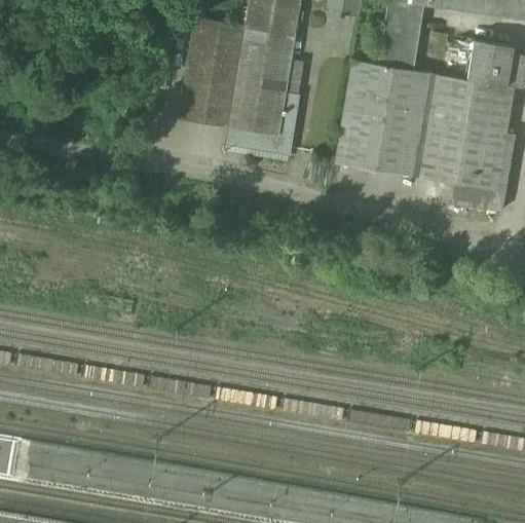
[(250,0),(246,27),(295,35),(301,0),(250,0)]
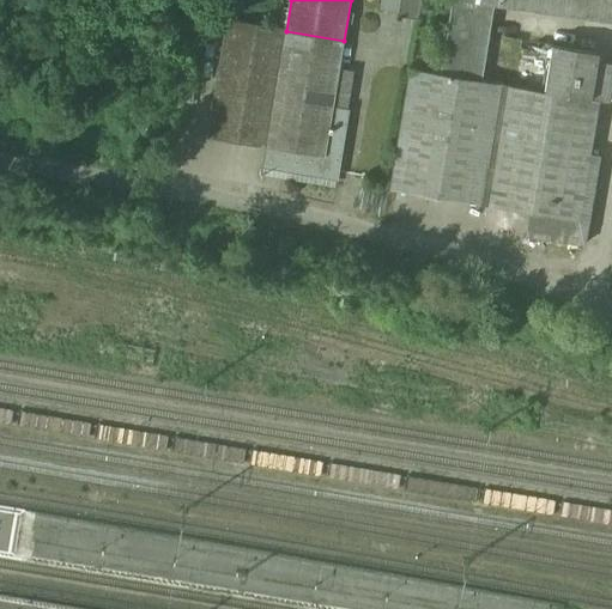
[(422,0),(401,0),(399,19),(419,23),(422,0)]
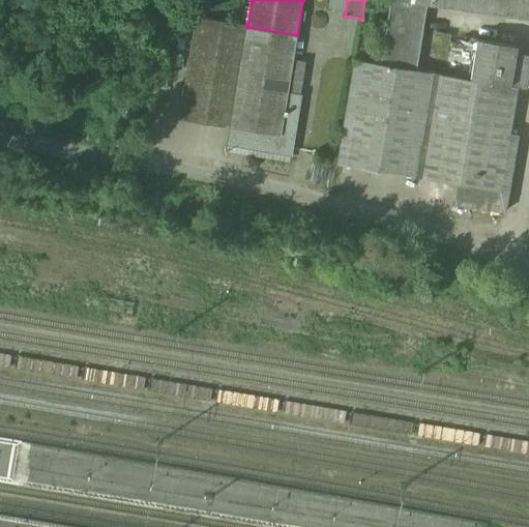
[(528,0),(391,0),(392,0),(393,1),(428,6),(528,20),(528,0)]
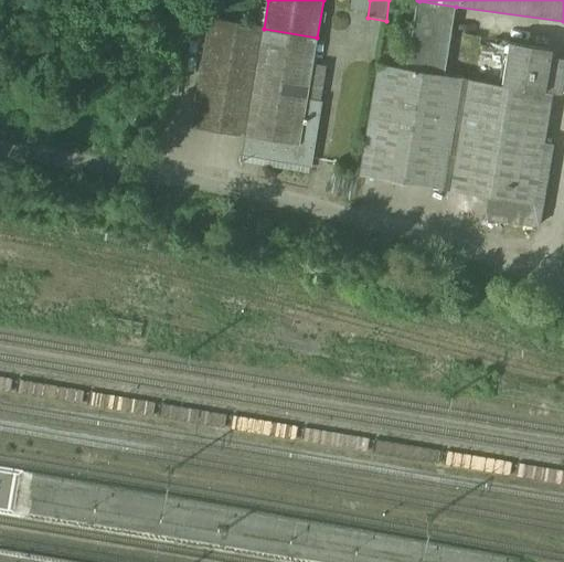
[(456,7),(419,1),(410,71),(446,76),(456,7)]
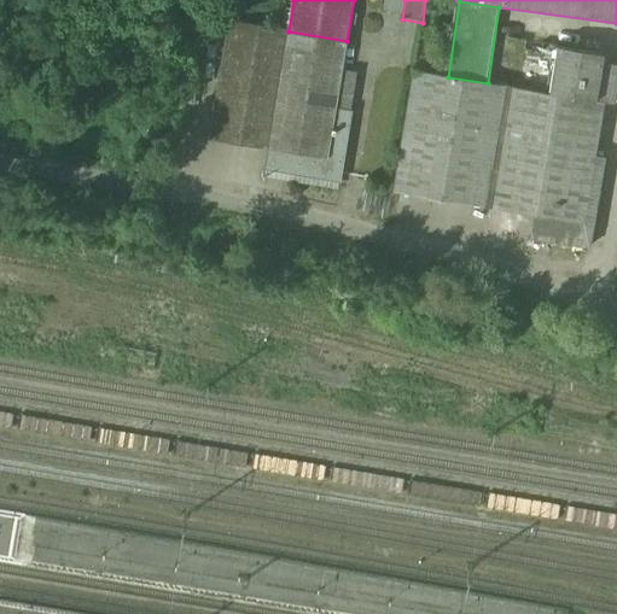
[(289,31),(231,22),(211,140),(269,150),(289,31)]
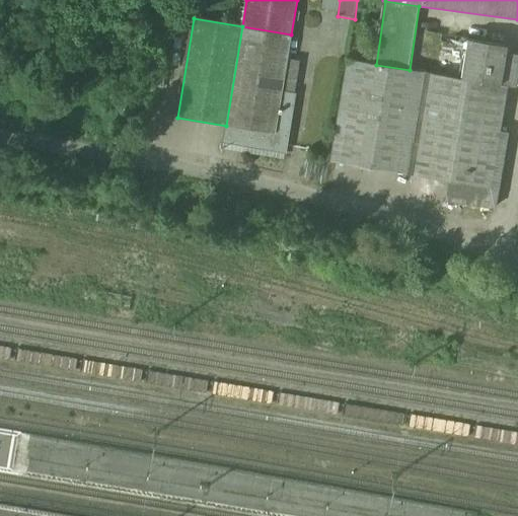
[(291,34),(242,26),(226,126),(231,127),(289,137),(295,96),(282,93),(291,34)]
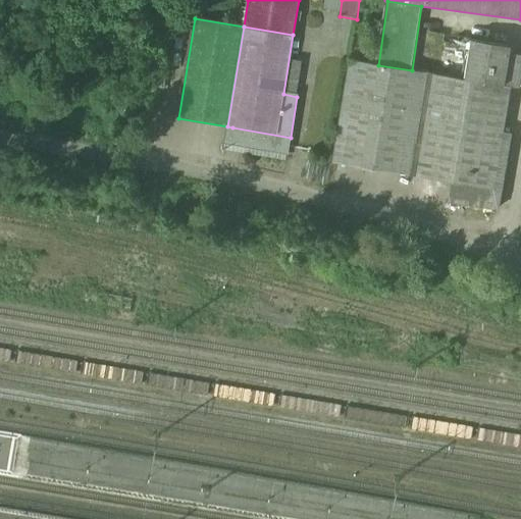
[(498,33),(471,29),(469,40),(497,44),(498,33)]
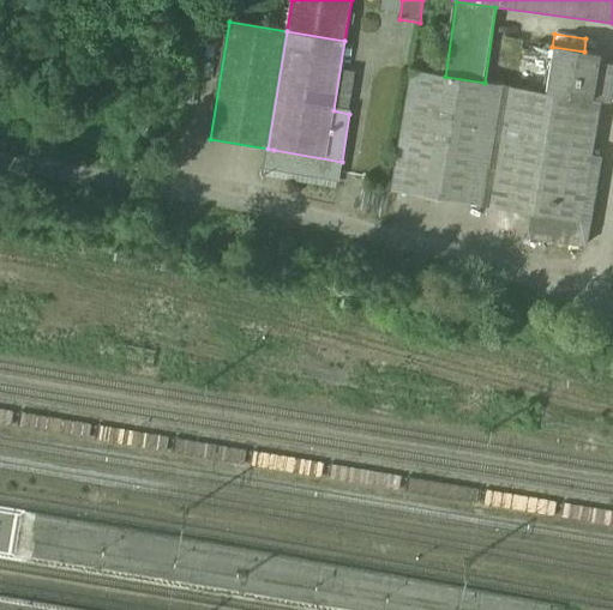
[(612,64),(552,55),(546,92),(604,102),(604,104),(611,106),(612,92),(612,64)]
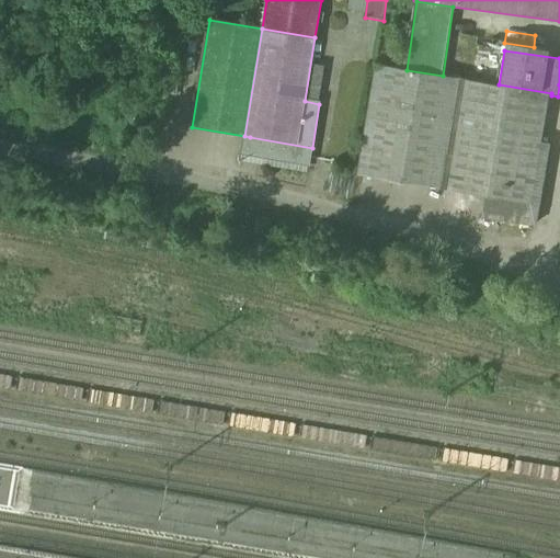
[(407,70),(379,66),(361,177),(444,190),(463,79),(407,70)]
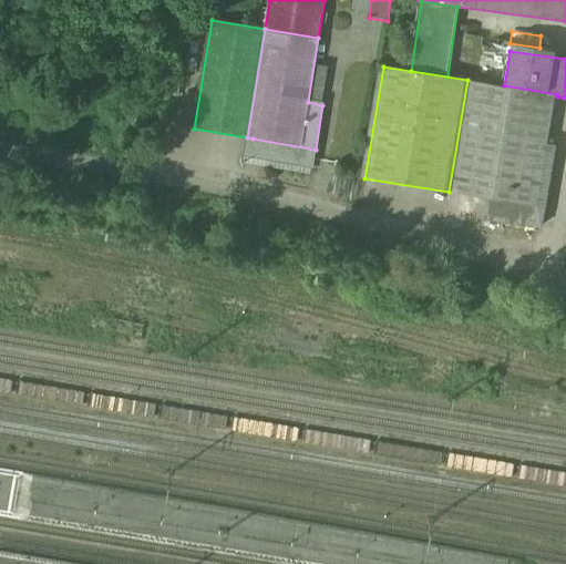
[(504,85),(467,80),(449,192),(491,200),(487,219),(542,228),(556,144),(548,143),(557,96),(557,94),(504,85)]
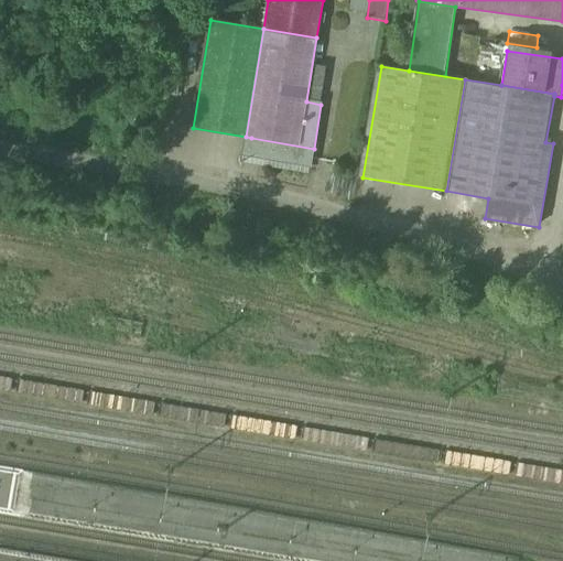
[(314,149),(251,138),(248,158),(311,168),(314,149)]
